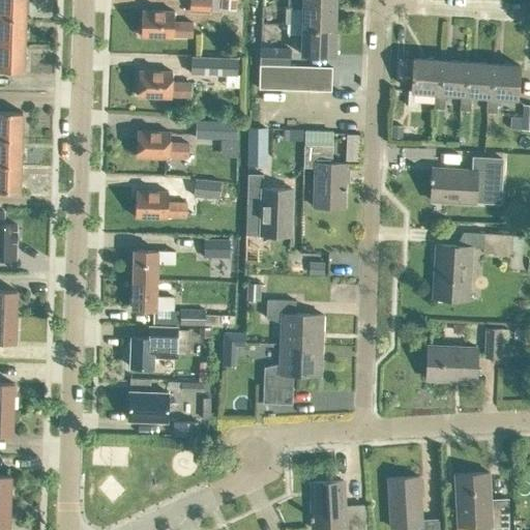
[(0,0),(0,17),(25,18),(25,0),(0,0)]
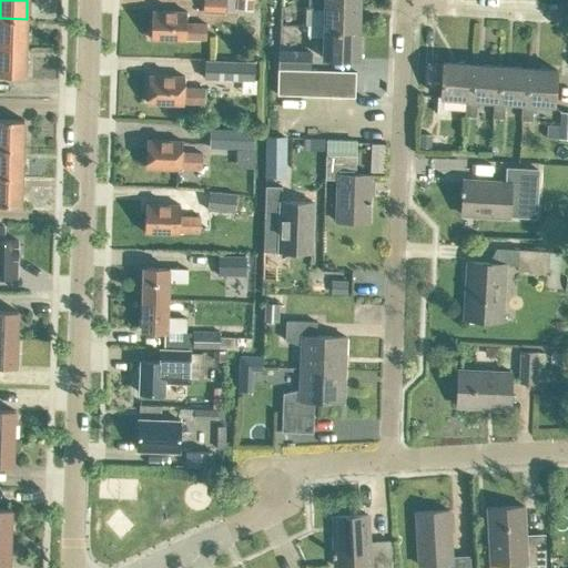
[(202,0),(202,12),(225,13),(225,12),(235,13),(236,8),(236,0),(234,0),(202,0)]
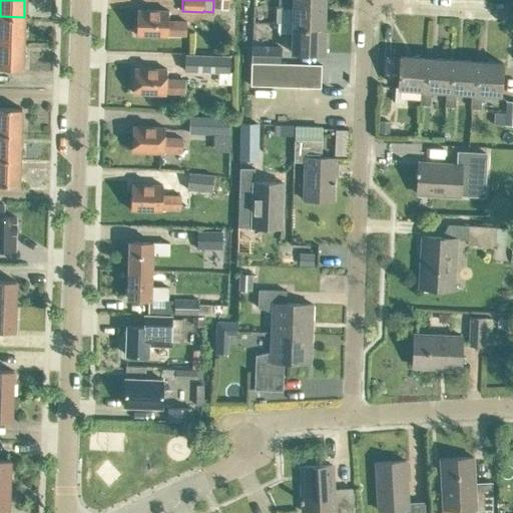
[(293,1),(292,0),(278,0),(278,7),(293,8),(292,23),(292,26),(324,27),(325,2),(293,1)]
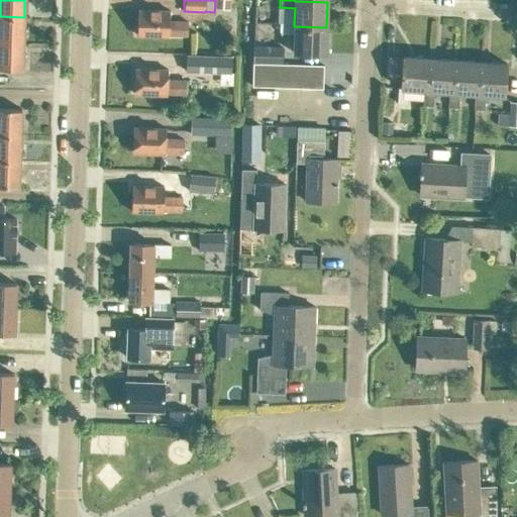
[(137,9),(137,35),(169,35),(169,34),(187,35),(188,21),(170,20),(170,10),(137,9)]
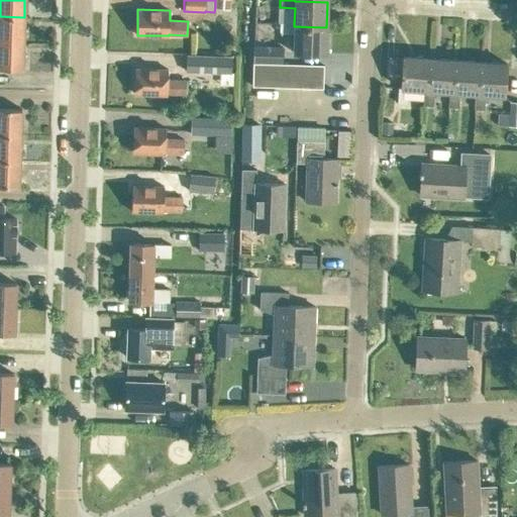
[(24,17),(0,16),(0,41),(23,42),(24,17)]
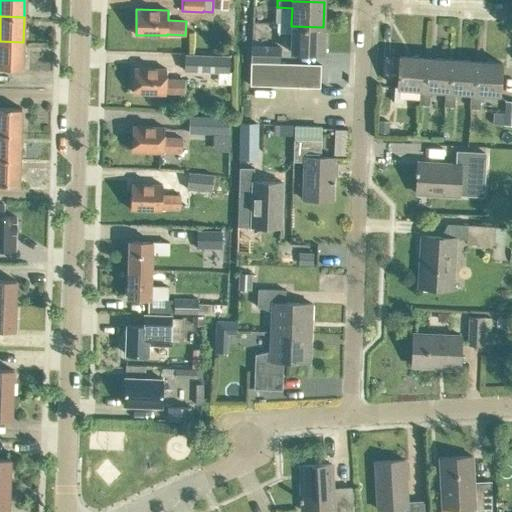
[(291,26),(291,23),(277,22),(276,32),(291,33),(290,52),(322,53),(323,27),(291,26)]
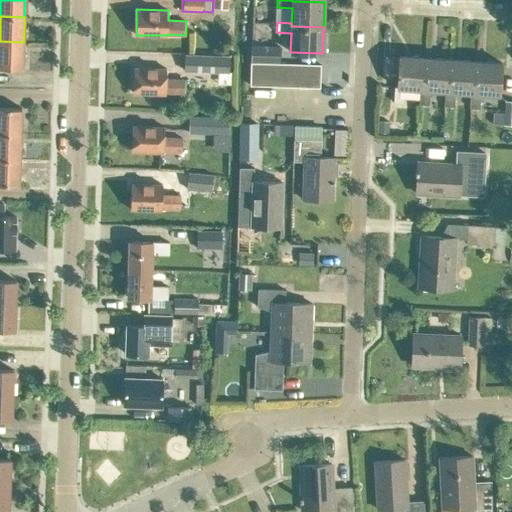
[(0,67),(22,68),(23,42),(0,41),(0,67)]
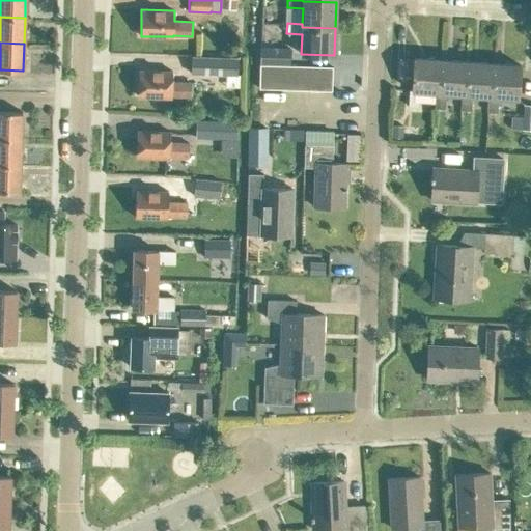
[(260,47),(259,63),(289,64),(289,48),(260,47)]
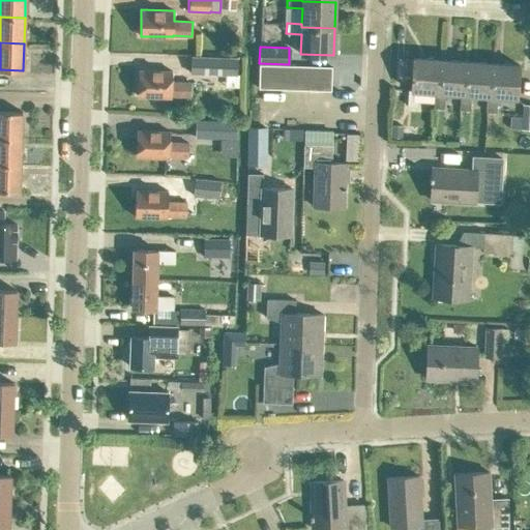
[(190,55),(190,74),(236,75),(237,57),(190,55)]
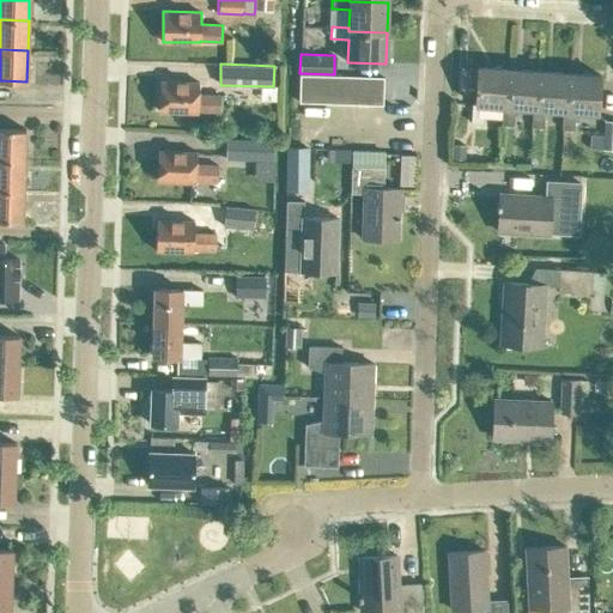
[(505,107),(508,68),(478,66),(475,103),(472,103),(471,122),(483,122),(484,105),(502,107),(505,107)]
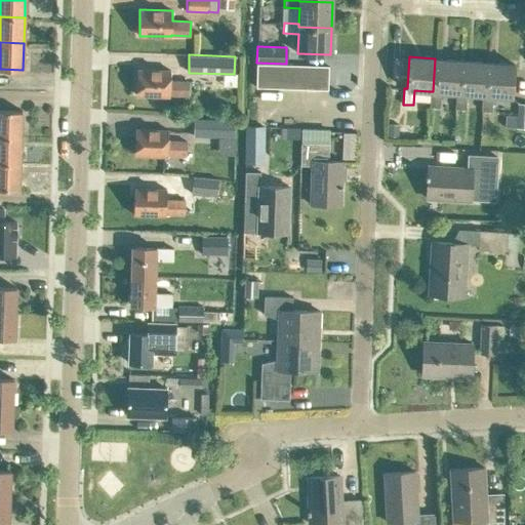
[(433,91),(430,91),(429,106),(439,107),(440,92),(456,93),(458,93),(460,61),(435,58),(433,91)]
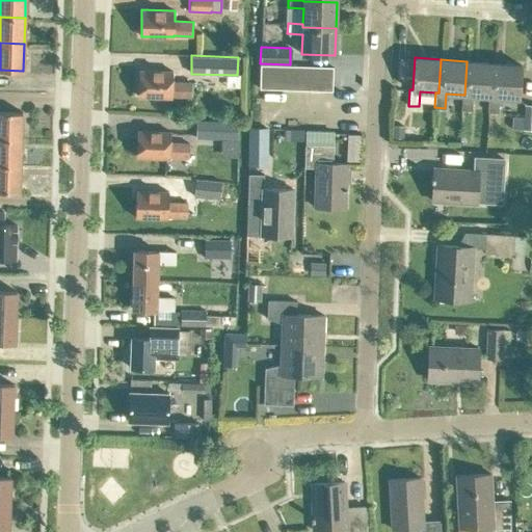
[(464,95),(462,95),(461,109),(471,110),(473,95),(488,96),(490,96),(493,63),(467,61),(464,95)]
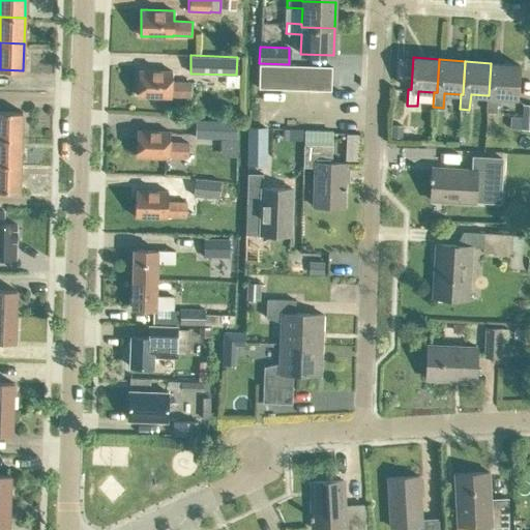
[(489,95),(487,95),(486,111),(496,112),(497,96),(517,98),(519,64),(491,63),(489,95)]
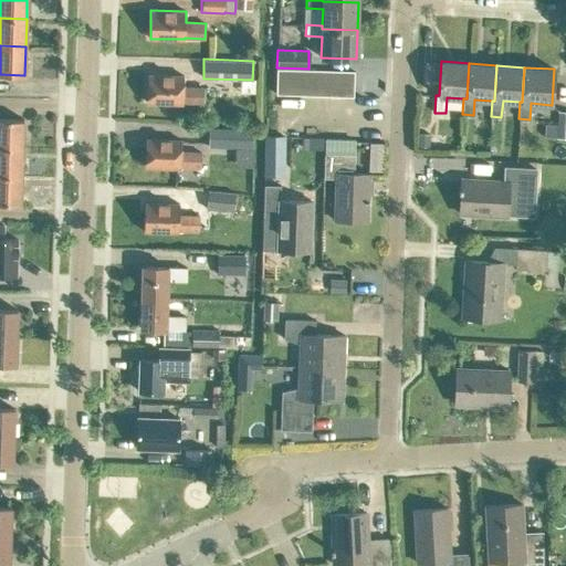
[(276,69),(276,94),(289,94),(290,70),(276,69)]
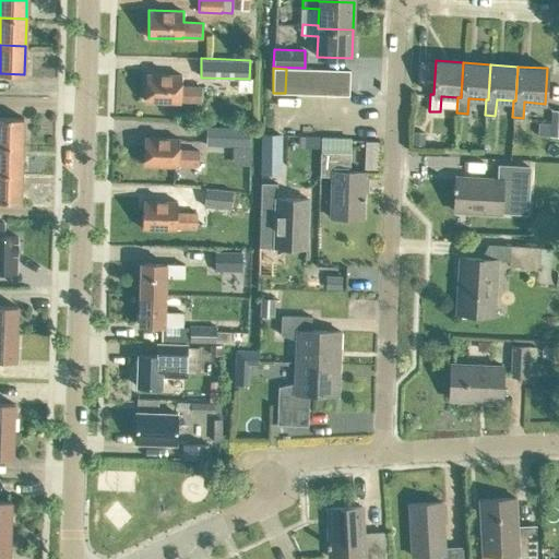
[(286,69),(285,93),(298,94),(299,69),(286,69)]
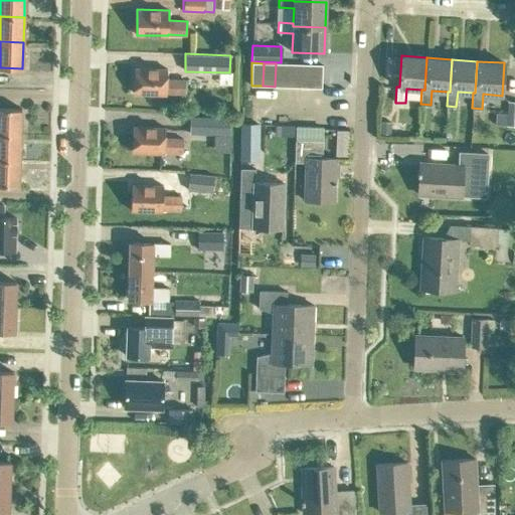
[(287,63),(276,63),(275,87),(286,87),(287,63)]
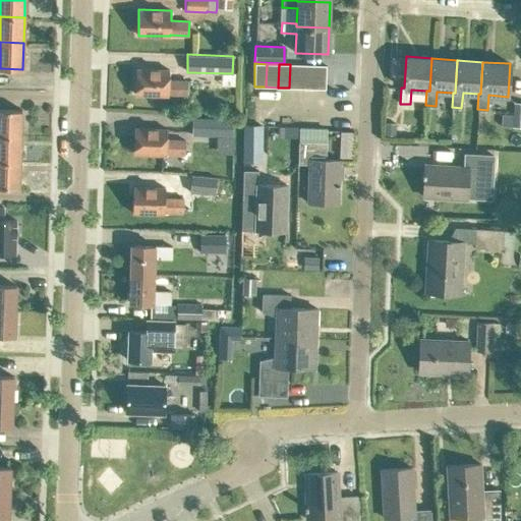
[(302,65),(290,64),(289,88),(301,88),(302,65)]
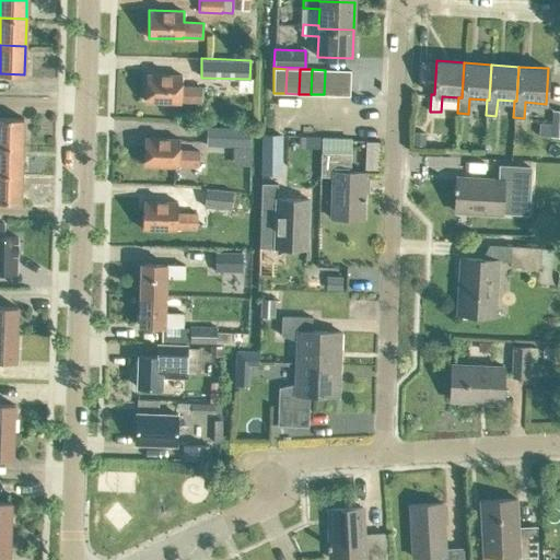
[(337,70),(325,70),(324,94),(337,95),(337,70)]
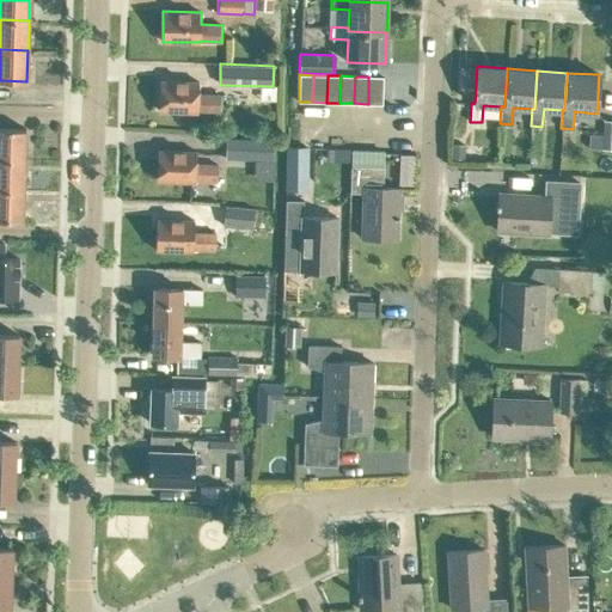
[(383,77),(368,77),(368,104),(381,104),(383,77)]
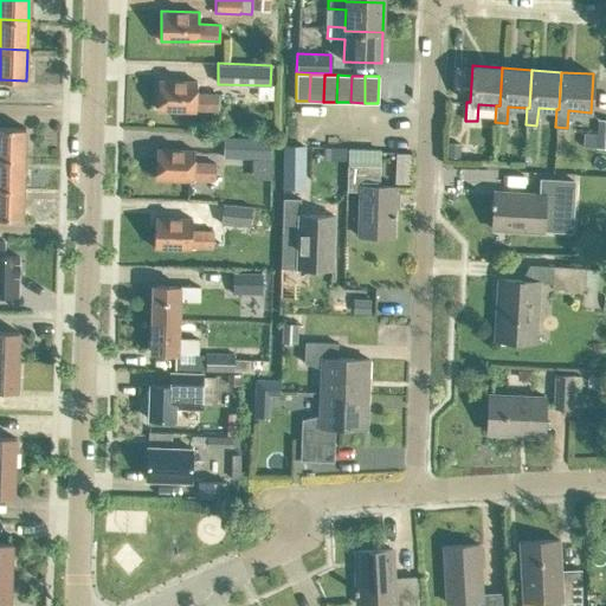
[(218,94),(197,92),(197,81),(160,79),(159,110),(195,111),(195,109),(217,110),(218,94)]
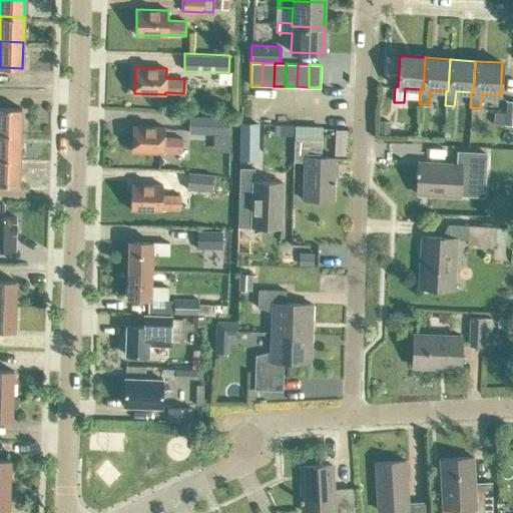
[(512,124),(512,100),(505,100),(504,124),(512,124)]
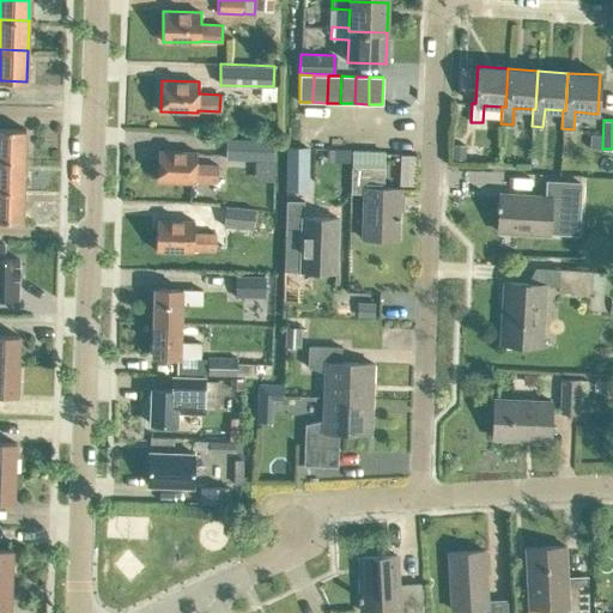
[(0,158),(24,159),(25,129),(0,128),(0,158)]
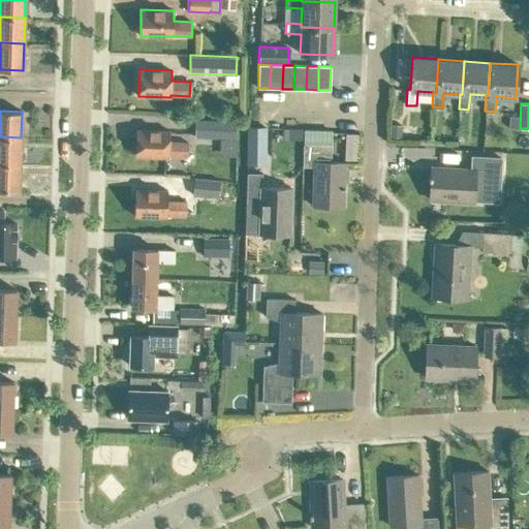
[(194,120),(194,136),(236,136),(236,120),(194,120)]
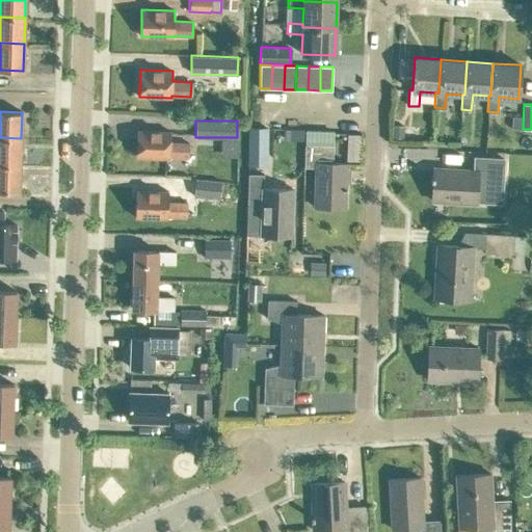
[(404,126),(393,125),(392,137),(403,138),(404,126)]
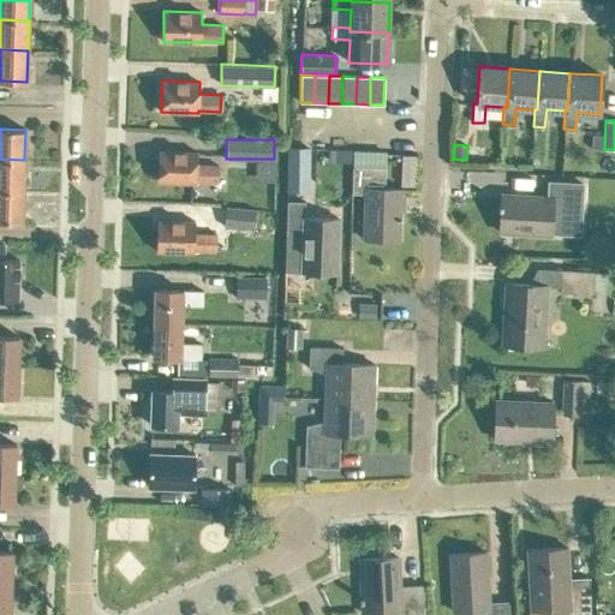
[(310,148),(287,148),(286,184),(309,184),(310,148)]
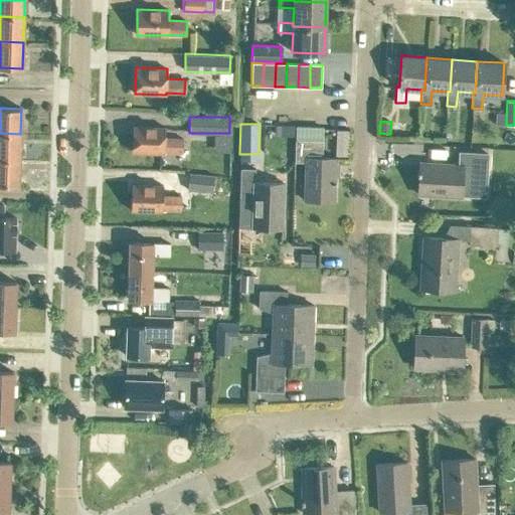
[(296,126),(296,141),(295,161),(306,162),(304,200),(334,200),(335,158),(321,157),(322,141),(310,141),(311,126),(296,126)]
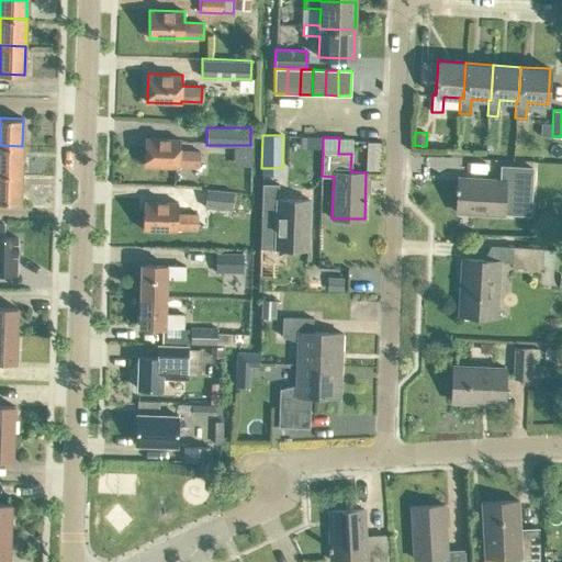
[(179,167),(179,166),(199,166),(200,152),(180,150),(180,139),(146,138),(145,166),(179,167)]
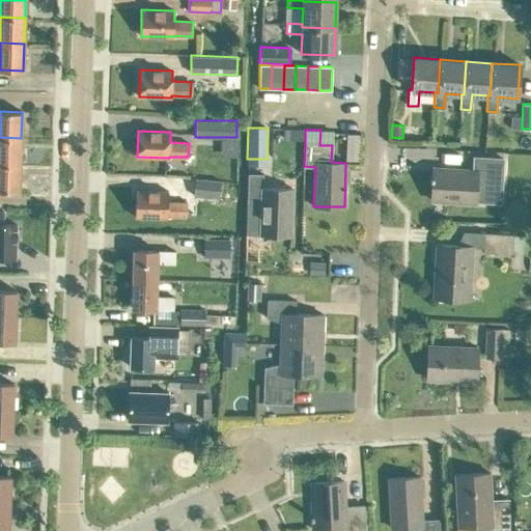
[(21,138),(0,137),(0,164),(20,165),(21,138)]
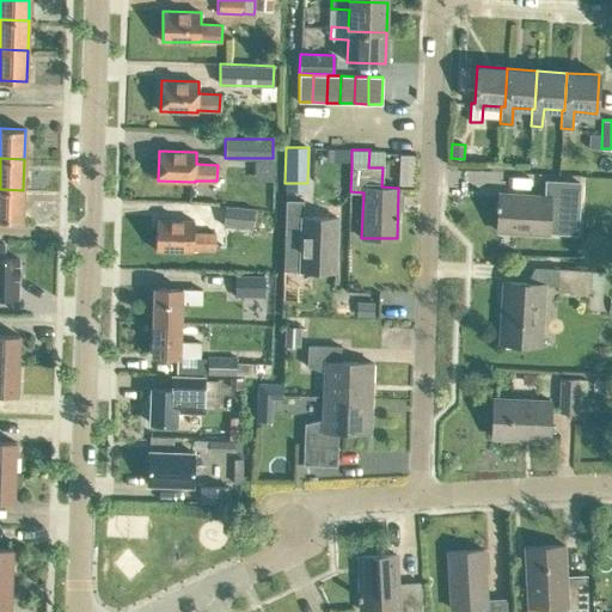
[(549,196),(499,194),(496,230),(548,233),(549,209),(577,212),(579,183),(550,182),(549,196)]
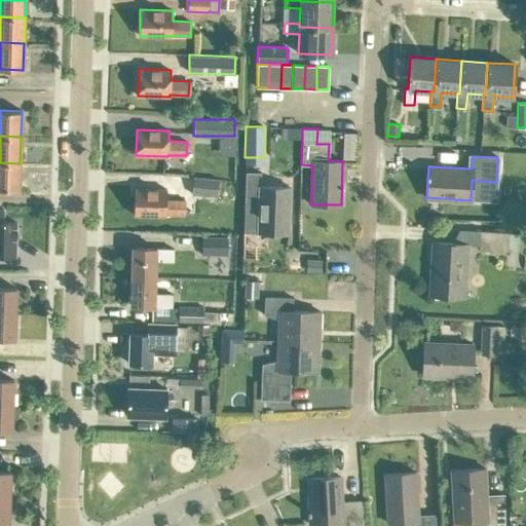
[(20,163),(0,162),(0,188),(20,190),(20,163)]
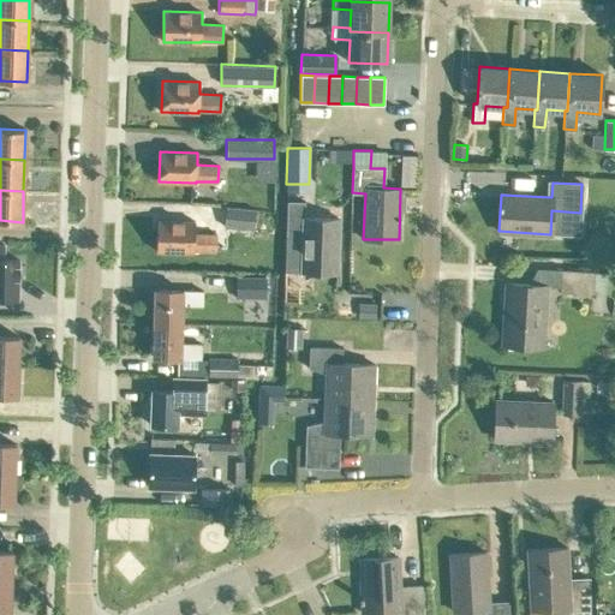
[(286,238),(285,272),(302,272),(336,273),(339,218),(304,216),(304,201),(287,201),(286,238)]
